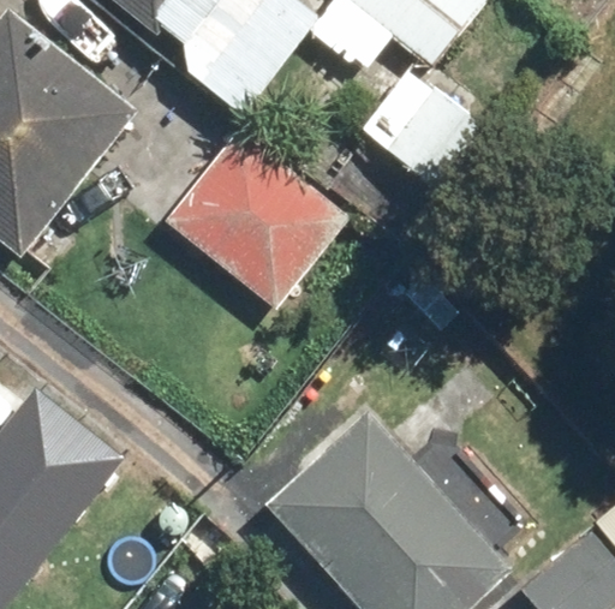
[(115,0),(242,113),(326,21),(302,0),(115,0)]
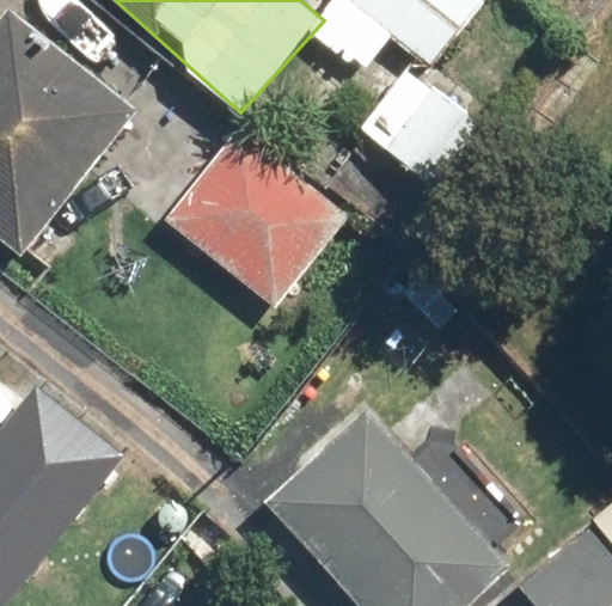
[(340,0),(324,20),(429,103),(509,0),(340,0)]
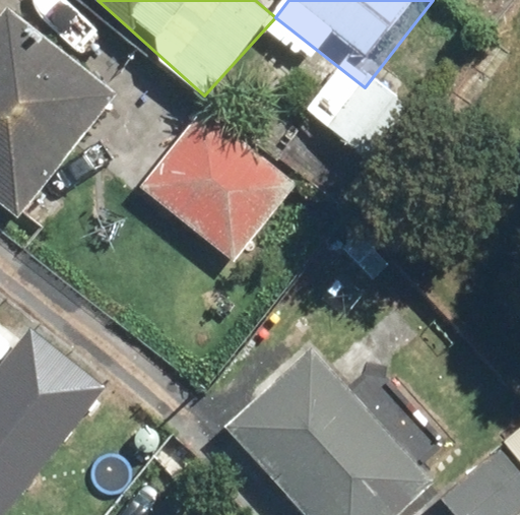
[(0,194),(23,212),(117,92),(0,1),(0,194)]
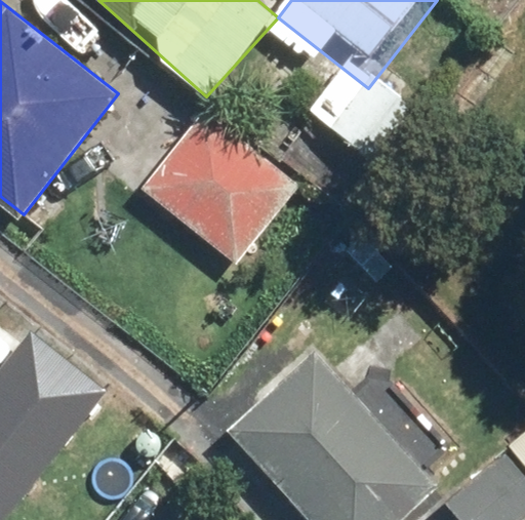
[(202,108),(139,191),(244,269),(307,185),(202,108)]
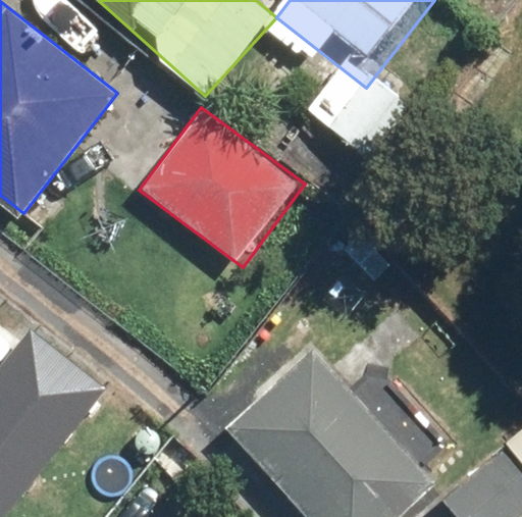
[(34,326),(0,369),(0,512),(103,380),(34,326)]
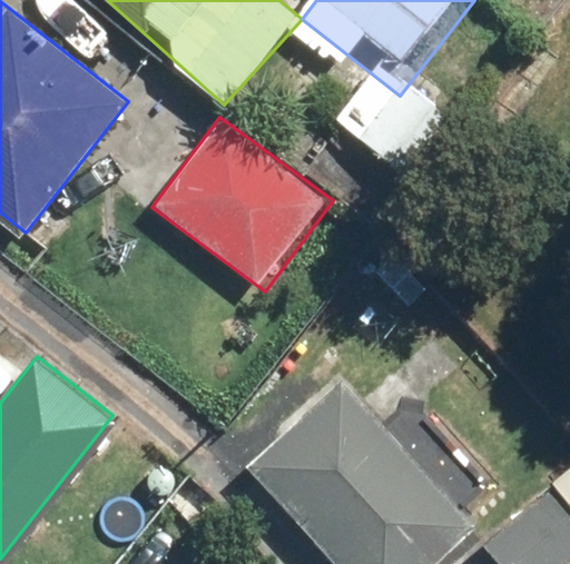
[(344,379),(245,470),(331,563),(424,563),(473,520),(344,379)]
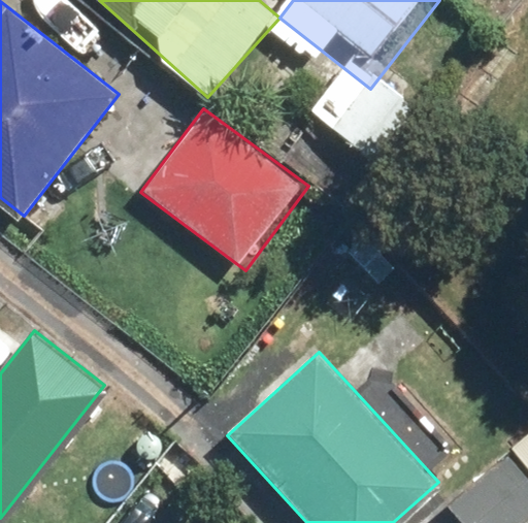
[(527,522),(527,478),(519,467),(462,517),(466,522),(527,522)]
